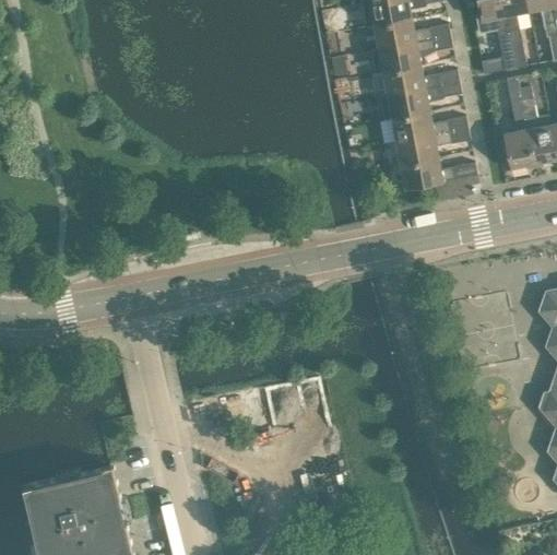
[(368,1),(362,3),(366,27),(372,26),(411,19),(410,11),(411,9),(424,7),(425,4),(443,1),(442,0),(383,0),(368,3),(368,1)]
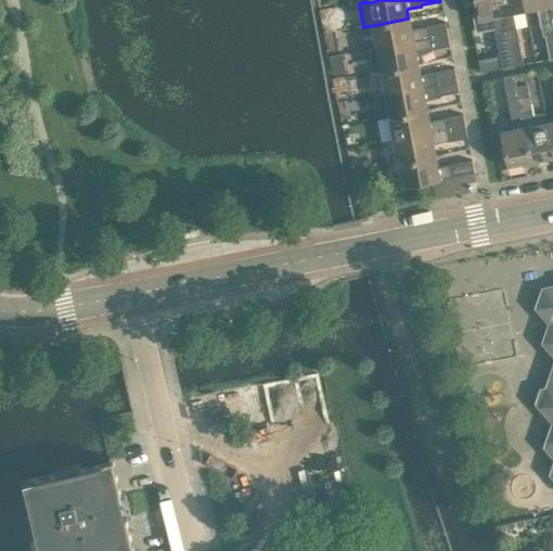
[(498,0),(473,0),(476,12),(473,13),(471,16),(473,31),(479,31),(492,29),(500,69),(511,67),(506,45),(498,0)]
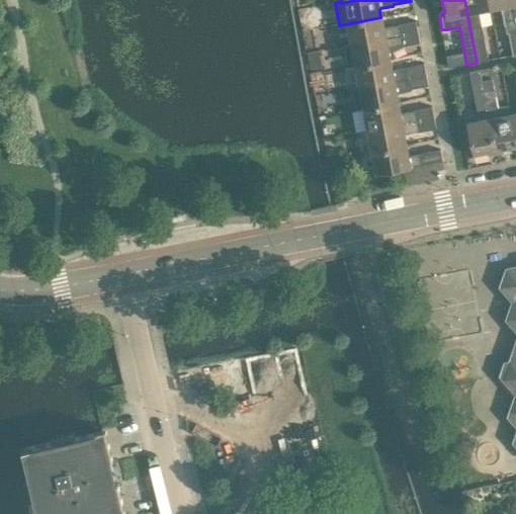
[(487,0),(464,0),(473,41),(477,63),(478,63),(488,61),(483,38),(478,12),(489,10),(487,0)]
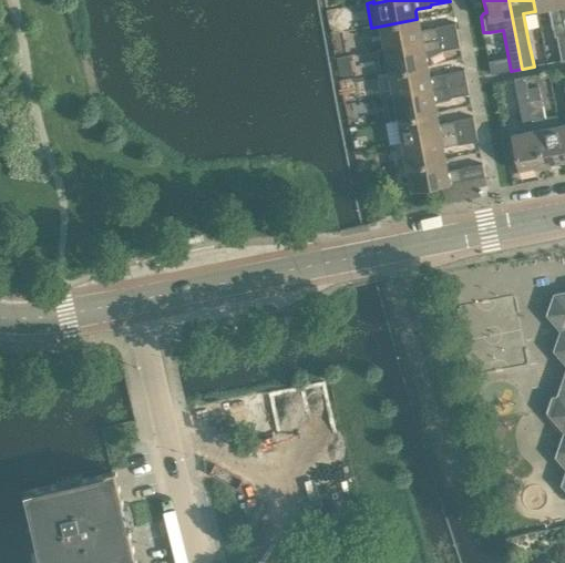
[(564,39),(557,0),(533,0),(535,11),(548,9),(554,38),(555,38),(561,62),(564,60),(564,39)]
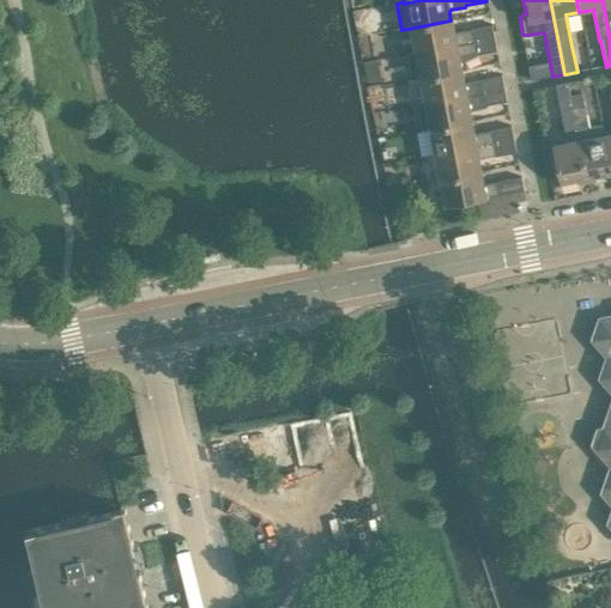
[(451,20),(409,29),(413,54),(494,38),(491,26),(470,30),(470,31),(454,34),(451,20)]
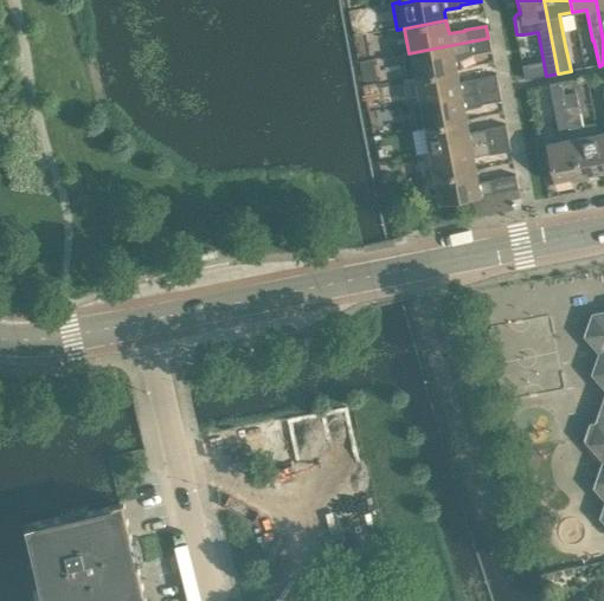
[(409,53),(402,55),(405,78),(413,77),(413,78),(456,71),(460,70),(460,62),(469,56),(490,52),(488,38),(409,53)]
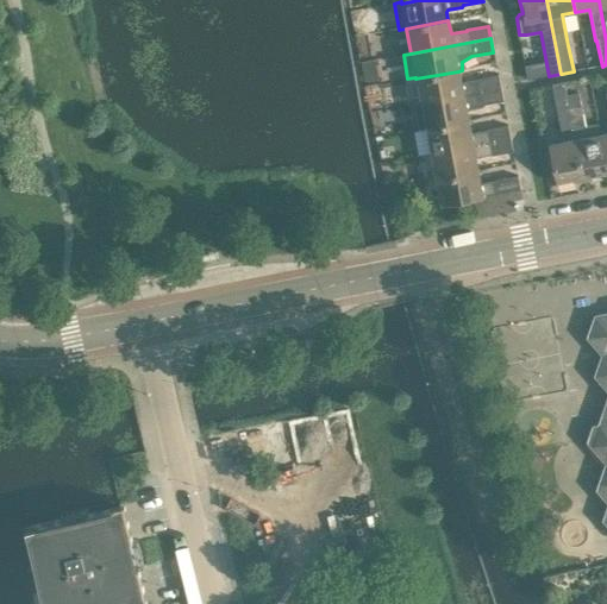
[(458,71),(415,79),(420,105),(500,89),(498,76),(476,80),(476,81),(461,85),(458,71)]
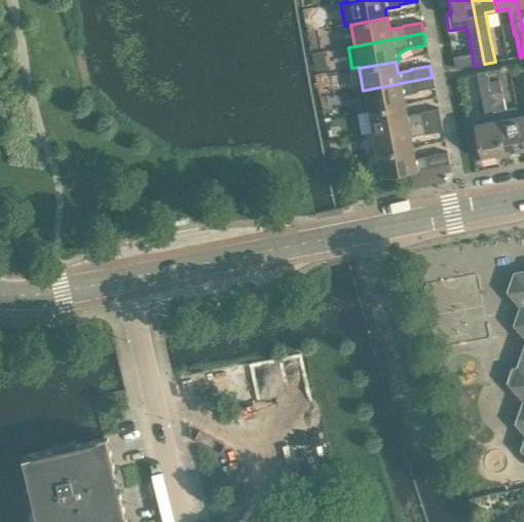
[(485,123),(473,125),(479,159),(501,155),(488,83),(489,83),(486,72),(476,74),(479,90),(485,123)]
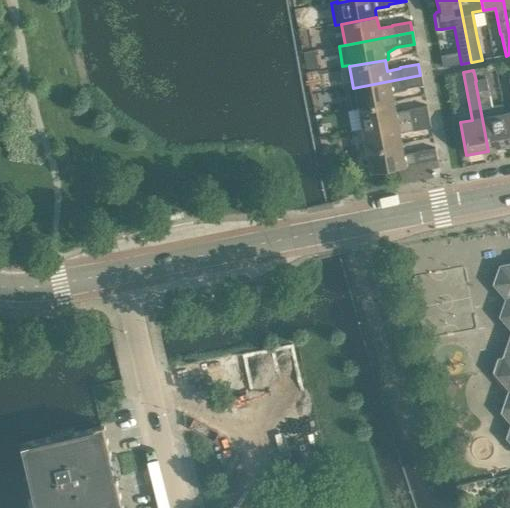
[(353,88),(347,89),(351,110),(357,109),(393,102),(391,93),(405,91),(404,89),(422,86),(420,75),(353,88)]
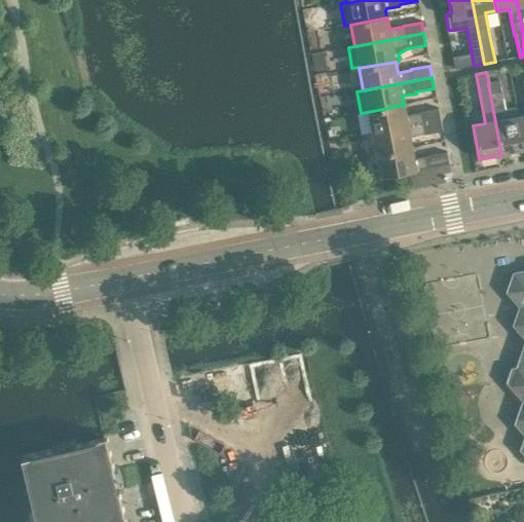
[(489,83),(488,83),(501,155),(523,151),(517,117),(516,108),(504,111),(500,92),(498,81),(489,83)]
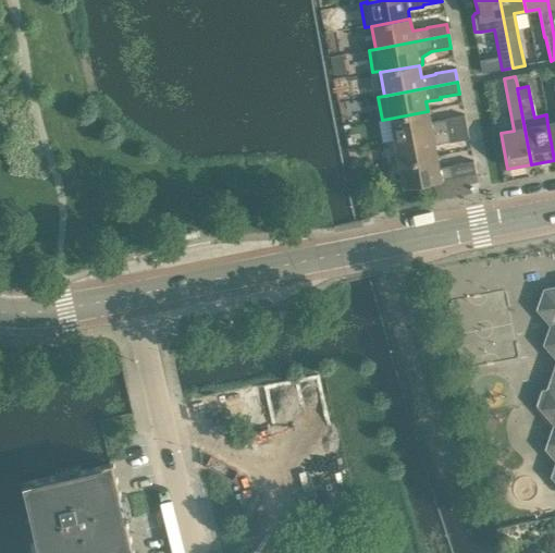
[(382,120),(375,121),(380,144),(393,142),(466,127),(464,115),(444,120),(444,121),(430,123),(428,111),(389,119),(382,120)]
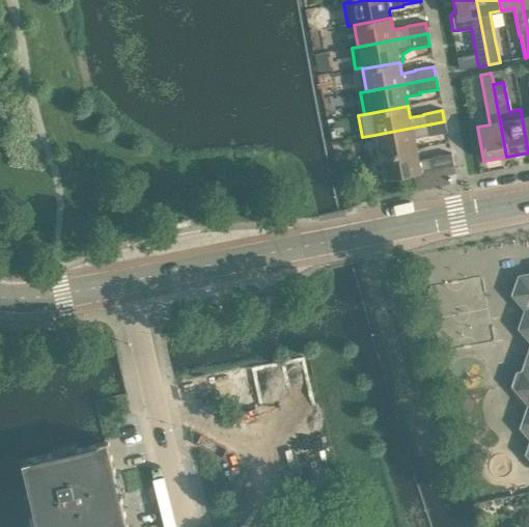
[(444,121),(374,135),(379,157),(416,149),(414,138),(427,136),(427,137),(446,133),(444,121)]
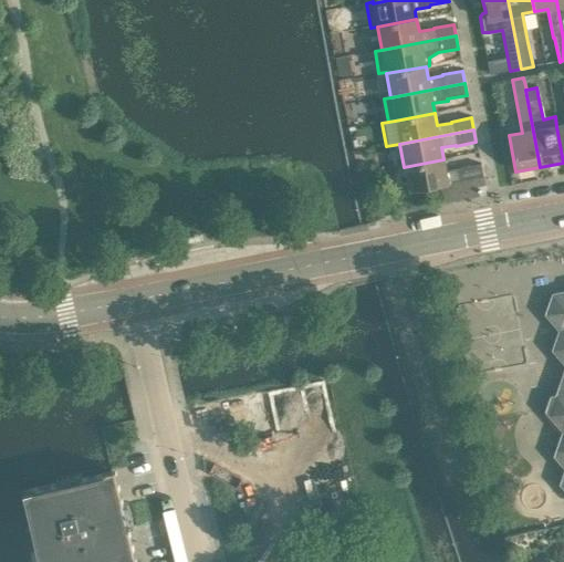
[(444,159),(404,167),(409,191),(449,184),(482,177),(480,165),(460,168),(460,169),(446,173),(444,159)]
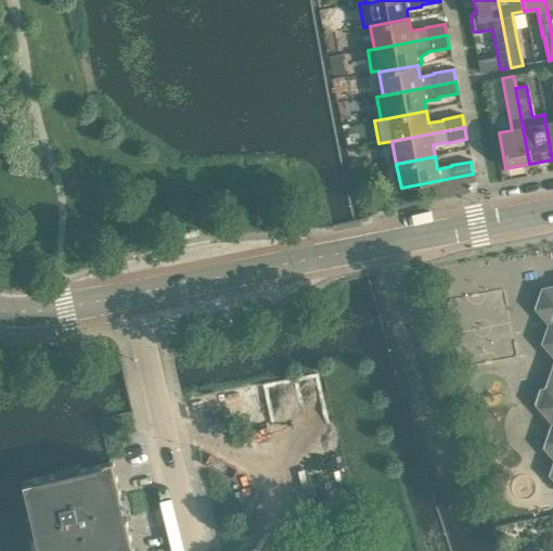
[(552,286),(540,289),(534,309),(545,324),(540,344),(552,360),(543,388),(538,388),(534,405),(550,424),(542,448),(552,460),(548,476),(552,482),(552,286)]
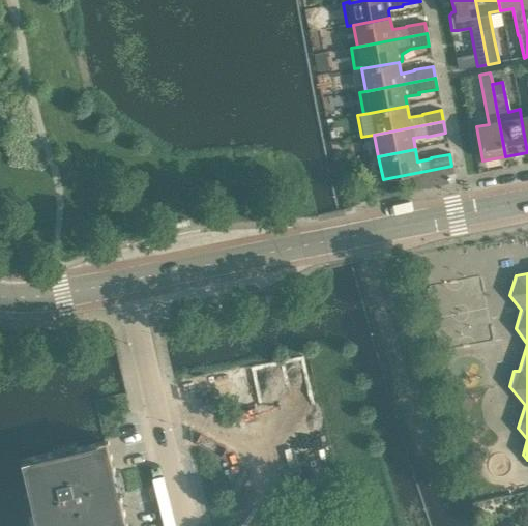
[(66,453),(25,463),(38,525),(123,525),(105,444),(104,444),(66,453)]
